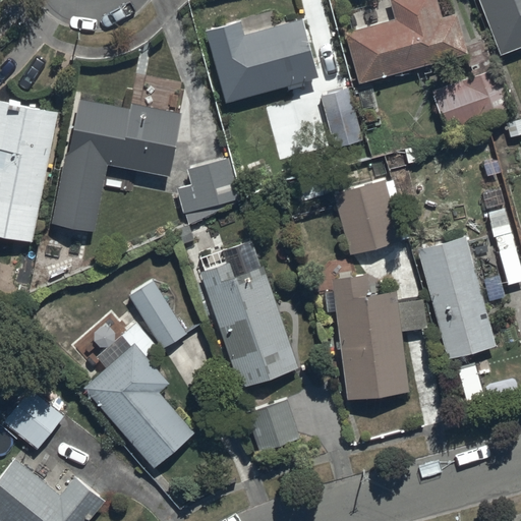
[(357,87),(466,56),(457,16),(442,20),(437,0),(390,0),(395,21),(344,34),(357,87)]
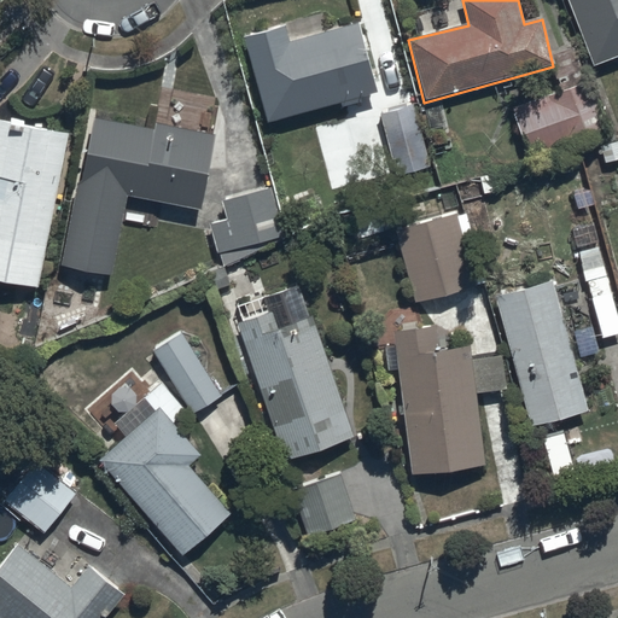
[(617,0),(566,0),(595,69),(617,58),(617,0)]
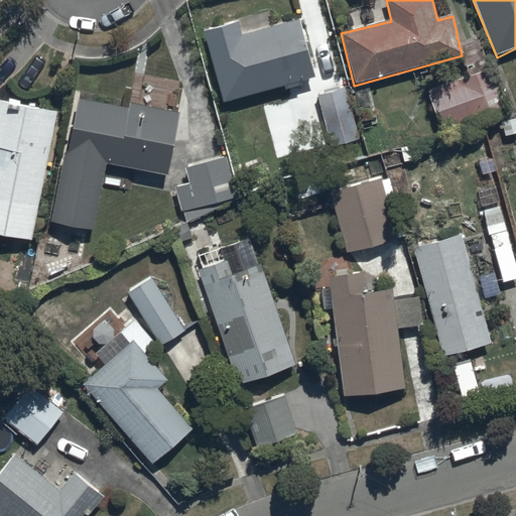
[(300,84),(315,80),(299,19),(242,35),(239,22),(203,31),(223,105),(284,88),(285,92),(301,87),(300,84)]
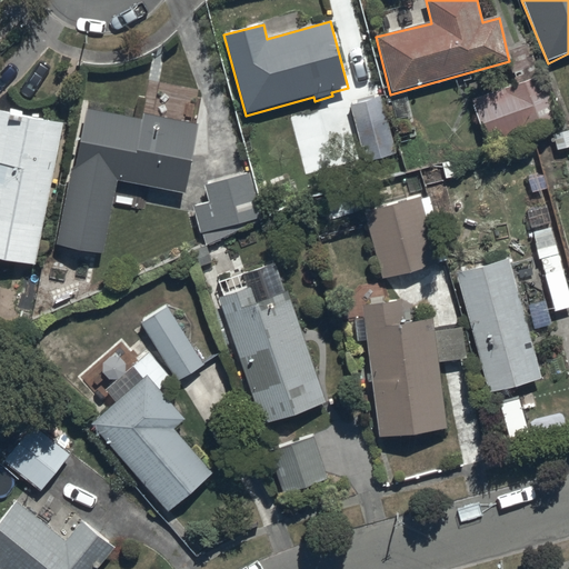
[(522,138),(559,121),(540,75),(470,105),(488,146),(520,132),(522,138)]
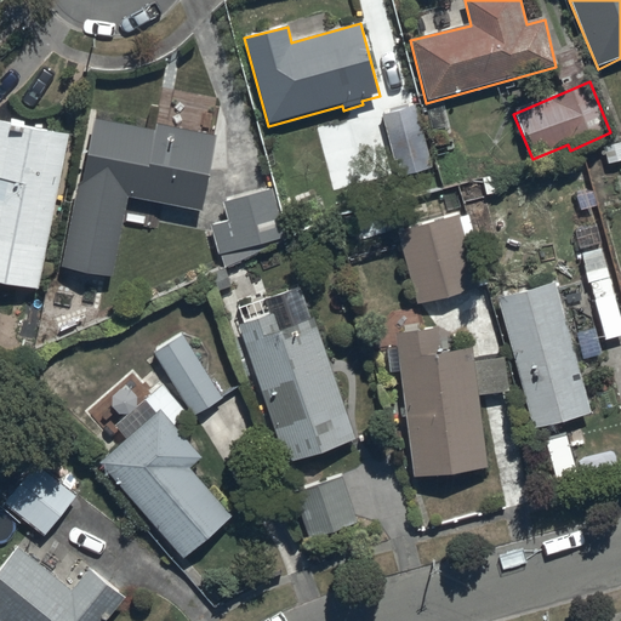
[(416,109),(381,117),(394,178),(428,171),(416,109)]
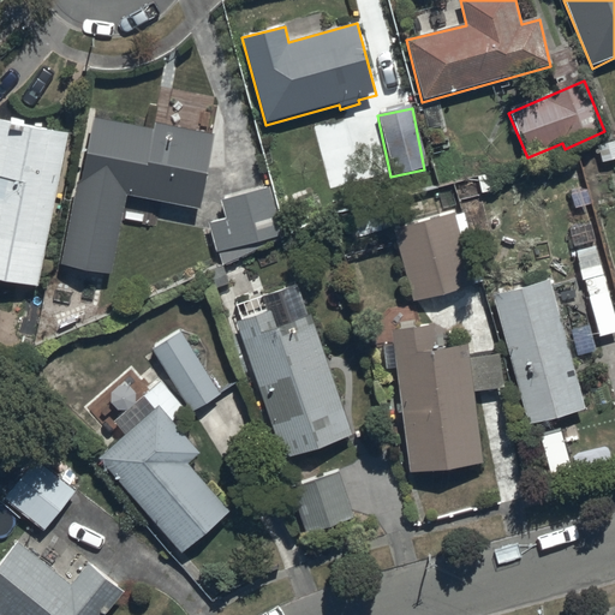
[(0,280),(40,288),(69,132),(0,118),(0,280)]
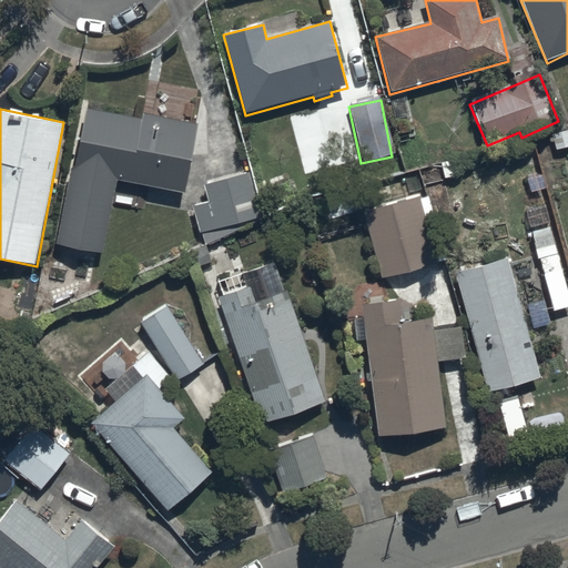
[(107,255),(120,182),(188,194),(201,122),(143,111),(142,119),(89,109),(78,168),(73,166),(59,246),(107,255)]
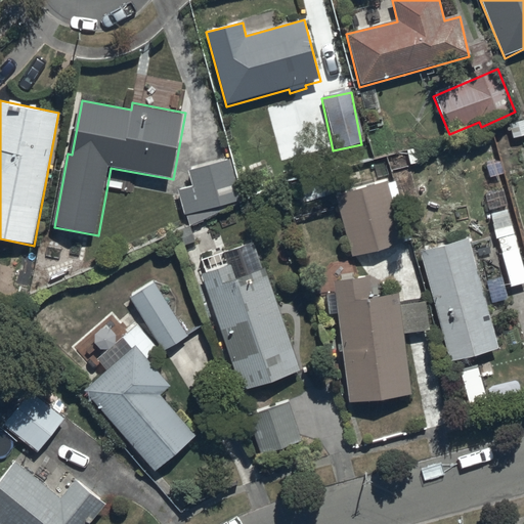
[(186,218),(187,217),(189,226),(242,203),(229,159),(188,171),(192,188),(179,191),(186,218)]
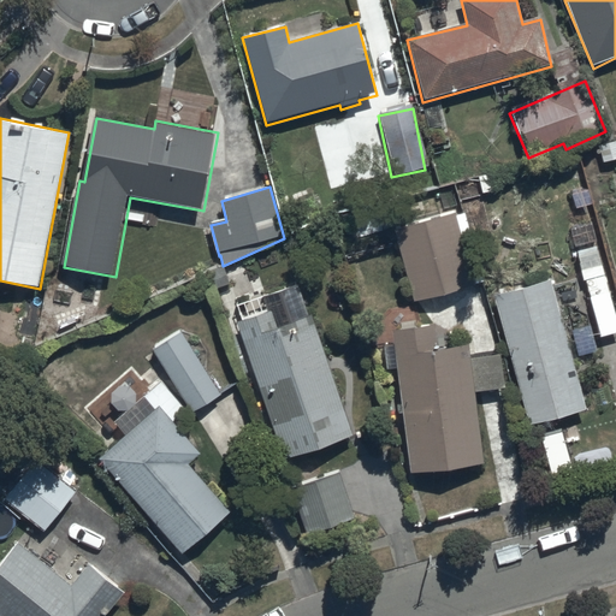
[(465,213),(396,231),(413,303),(483,285),(465,213)]
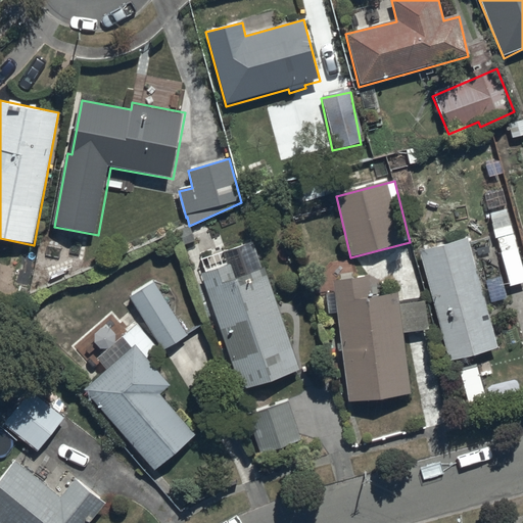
[(498,350),(468,241),(420,254),(449,364),(498,350)]
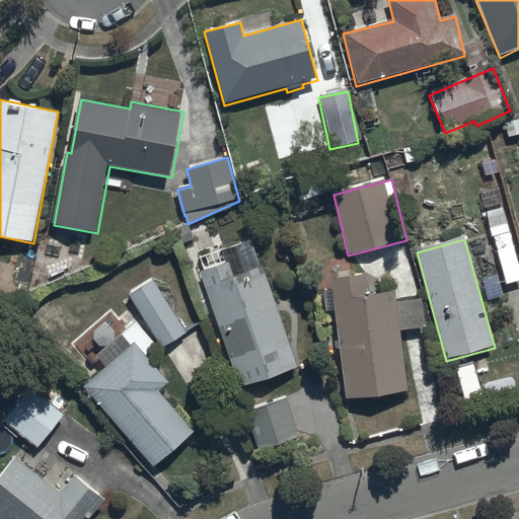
[(298,369),(253,241),(215,253),(219,265),(200,272),(240,389),(298,369)]
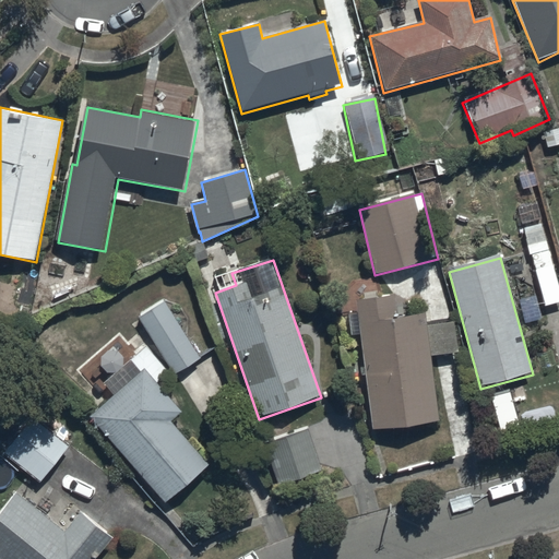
[(395,297),(355,300),(357,310),(346,311),(348,334),(360,333),(372,431),(440,424),(432,356),(455,354),(453,324),(426,326),(425,316),(396,318),(395,297)]
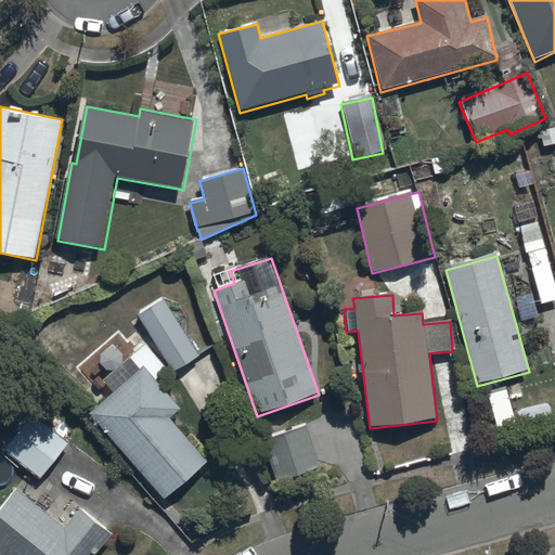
[(163,297),(137,312),(170,369),(196,353),(163,297)]
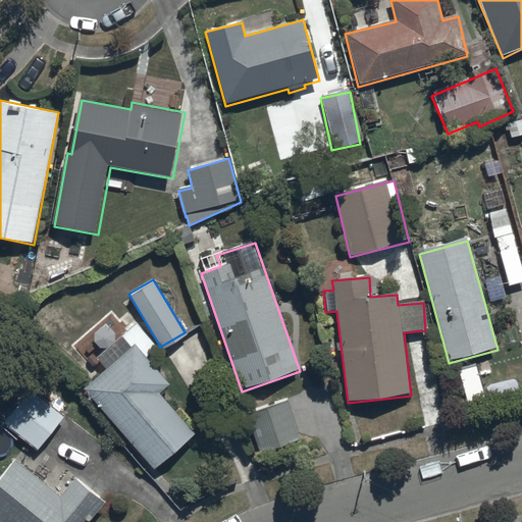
[(140,353),(152,343),(137,325),(120,338),(129,350),(84,389),(154,470),(195,435),(160,395),(169,386),(140,353)]
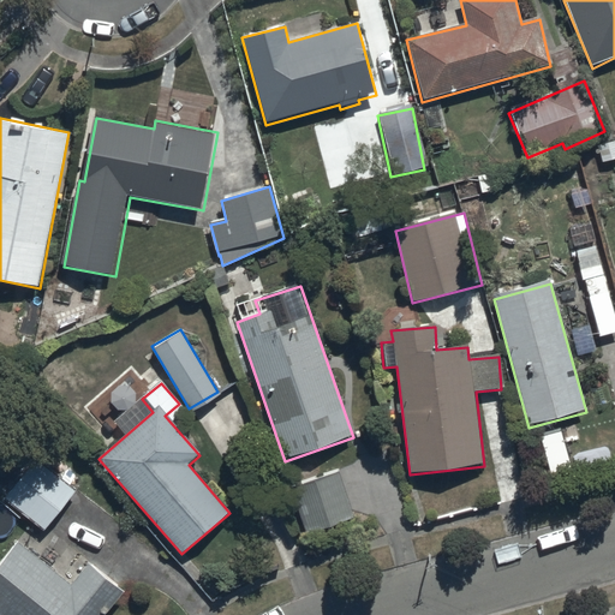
[(36,460),(6,500),(48,532),(78,493),(36,460)]
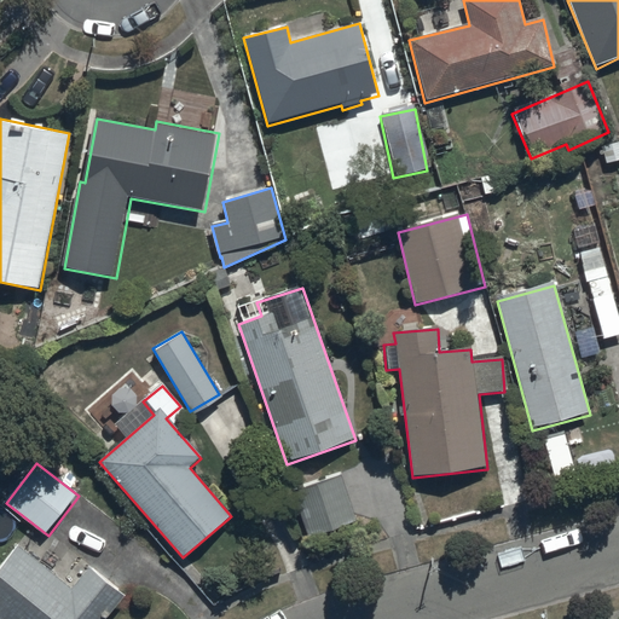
[(342,469),(298,484),(312,532),(357,519),(342,469)]
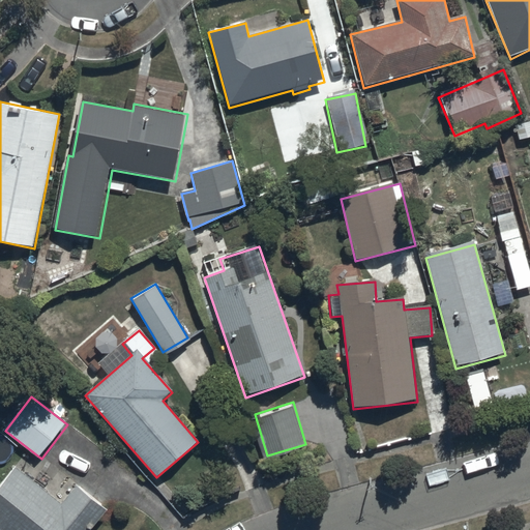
[(17,469),(0,490),(0,529),(95,529),(111,511),(78,484),(61,505),(17,469)]
